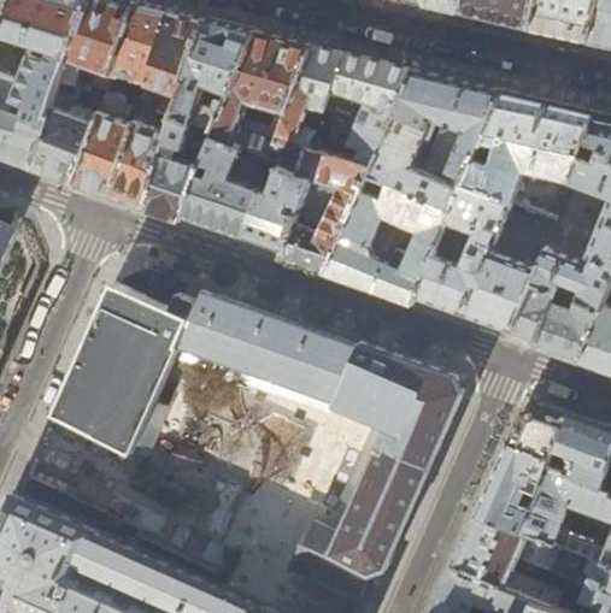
[(0,163),(28,172),(57,83),(84,0),(0,0),(0,163)]
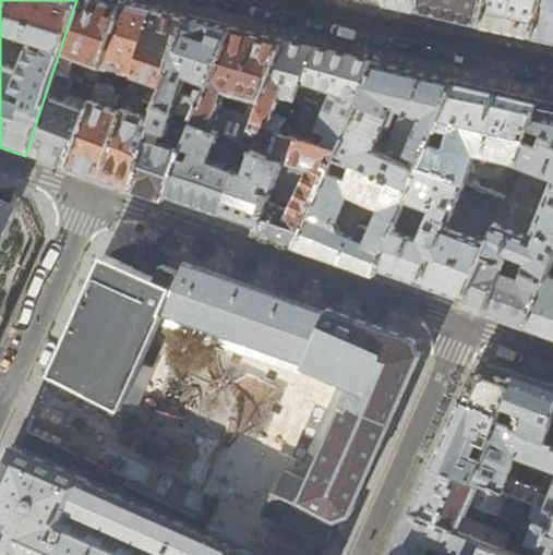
[(95,0),(76,0),(51,75),(77,85),(81,80),(92,83),(118,5),(113,4),(95,0)]
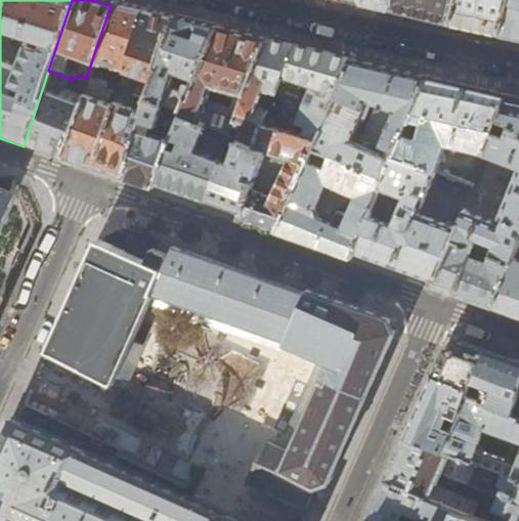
[(381,11),(384,12),(386,0),(358,0),(357,5),(357,6),(381,11)]
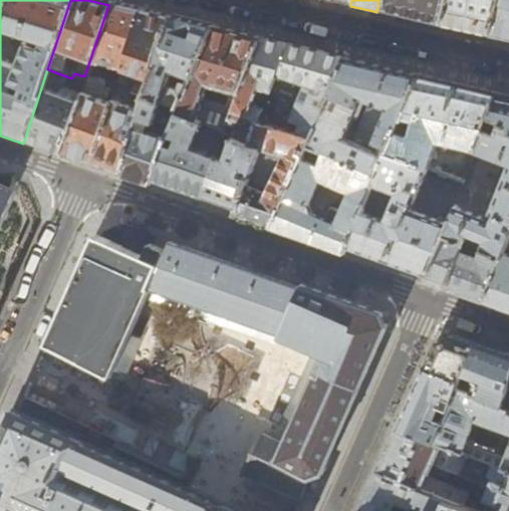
[(378,0),(376,12),(409,19),(438,26),(443,0),(378,0)]
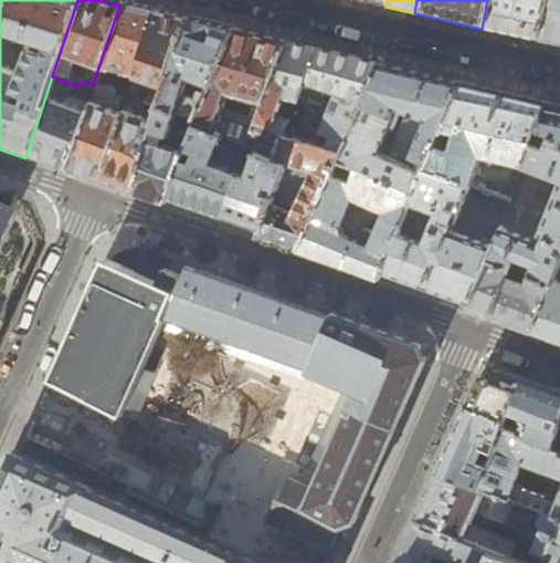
[(487,0),(482,29),(509,35),(536,41),(545,0),(487,0)]
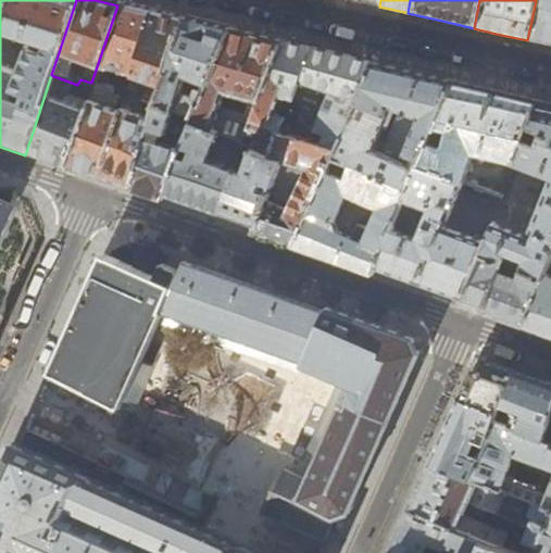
[(550,46),(550,0),(536,0),(527,40),(550,46)]
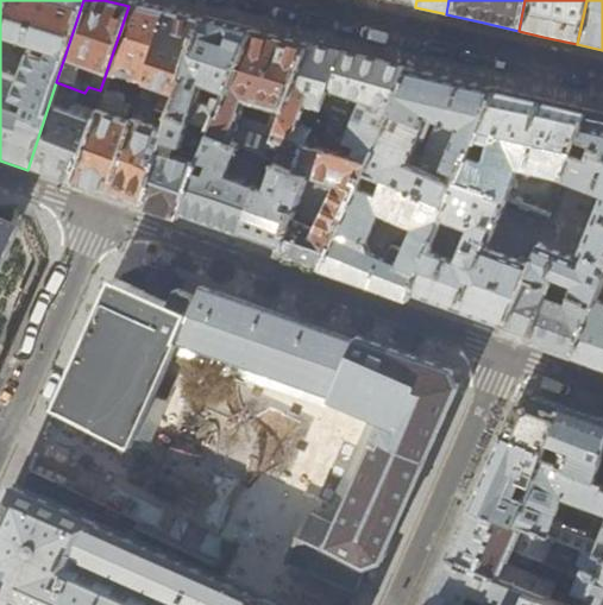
[(100,90),(98,98),(69,186),(98,195),(136,209),(165,119),(198,21),(158,13),(129,6),(100,90)]
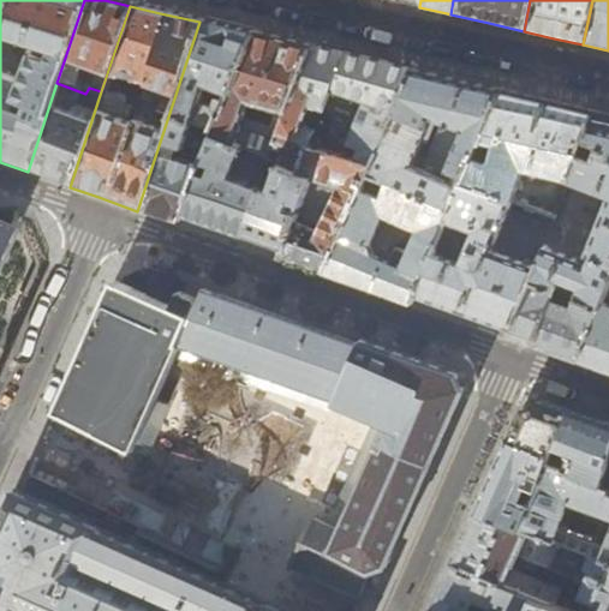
[(244,33),(199,22),(167,120),(208,138),(221,106),(196,96),(198,85),(226,95),(251,35),(244,33)]
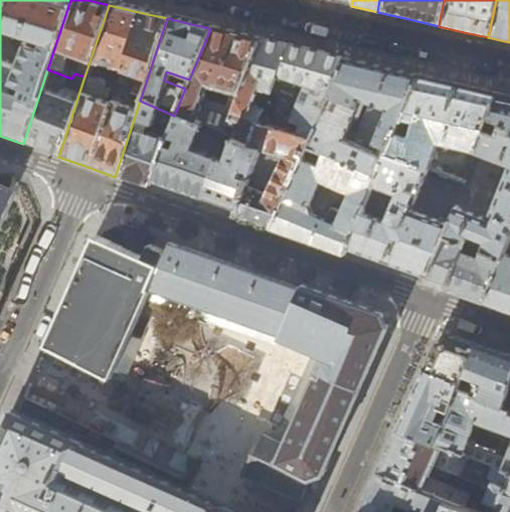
[(234,34),(210,29),(189,79),(185,89),(174,116),(221,136),(224,125),(229,115),(200,102),(205,86),(221,92),(220,97),(234,103),(258,39),(234,34)]
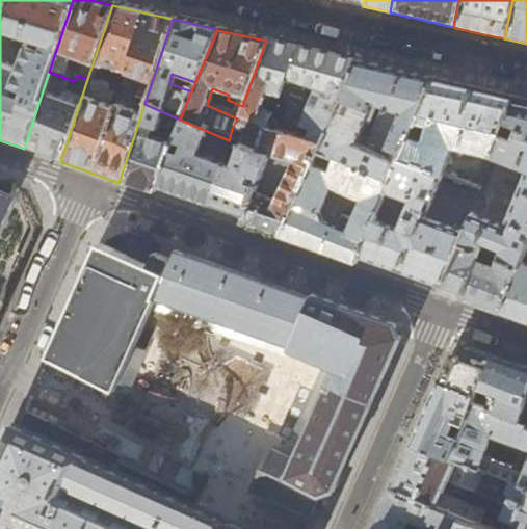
[(248,229),(277,239),(315,154),(341,95),(353,61),(272,43),(266,41),(242,106),(237,118),(232,129),(242,133),(238,143),(266,156),(265,158),(290,164),(272,203),(251,194),(241,216),(238,226),(248,229)]
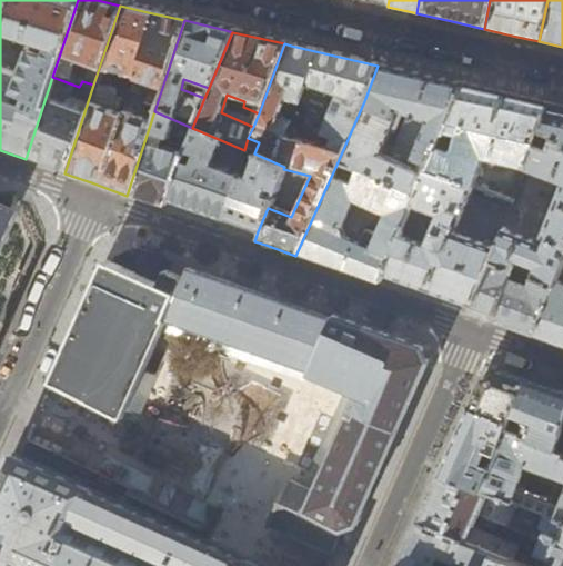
[(410,200),(422,172),(458,85),(385,68),(378,66),(364,101),(337,165),(410,200)]
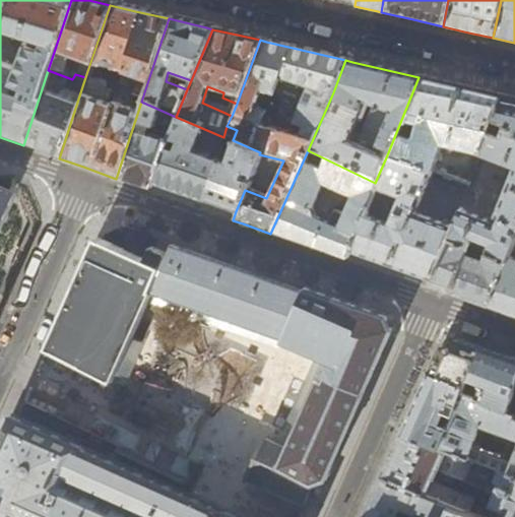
[(54,156),(59,158),(83,83),(72,79),(48,70),(23,145),(54,156)]
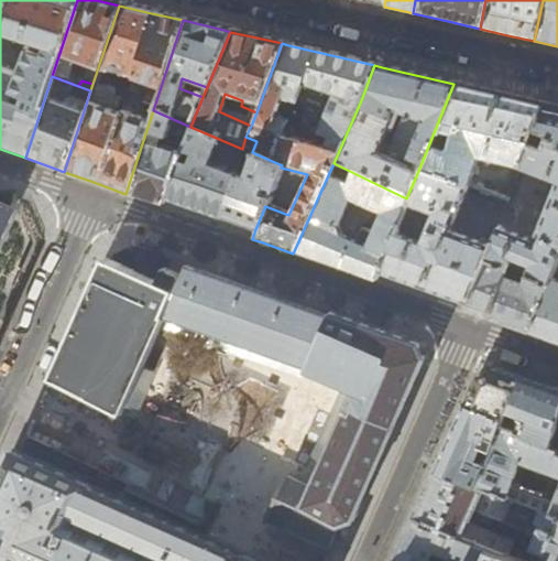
[(532,103),(453,84),(418,171),(465,187),(472,163),(483,166),(484,164),(493,166),(494,162),(516,168),(540,105),(532,103)]
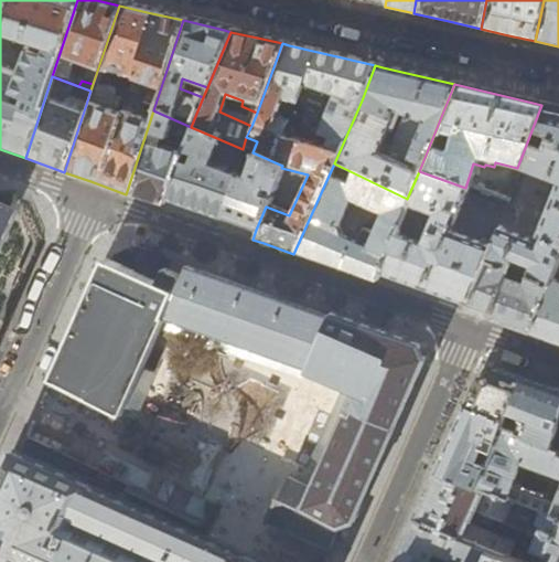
[(393,279),(466,306),(483,262),(504,268),(509,271),(546,284),(558,251),(558,108),(551,107),(541,105),(517,168),(557,184),(531,244),(497,231),(497,230),(494,229),(486,248),(445,233),(465,188),(419,171),(407,199),(377,274),(393,279)]
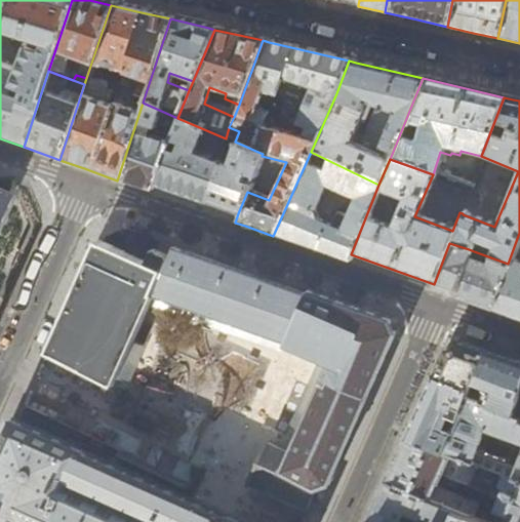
[(147,191),(151,183),(167,144),(144,135),(147,126),(152,128),(155,121),(163,124),(161,129),(171,133),(177,118),(143,103),(117,181),(125,183),(147,191)]
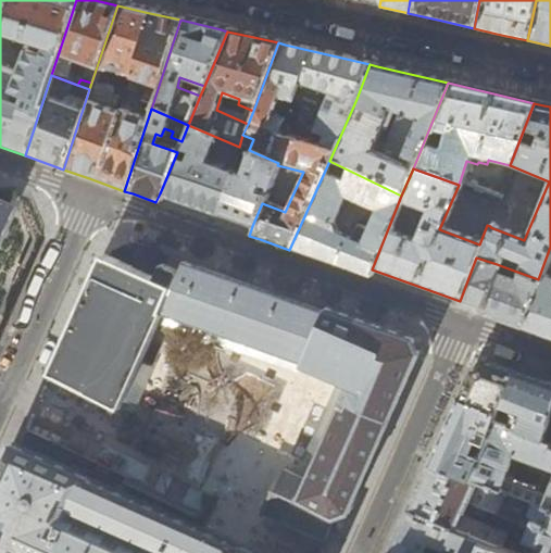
[(182,141),(177,152),(160,193),(189,204),(217,214),(242,148),(239,147),(188,125),(182,141)]
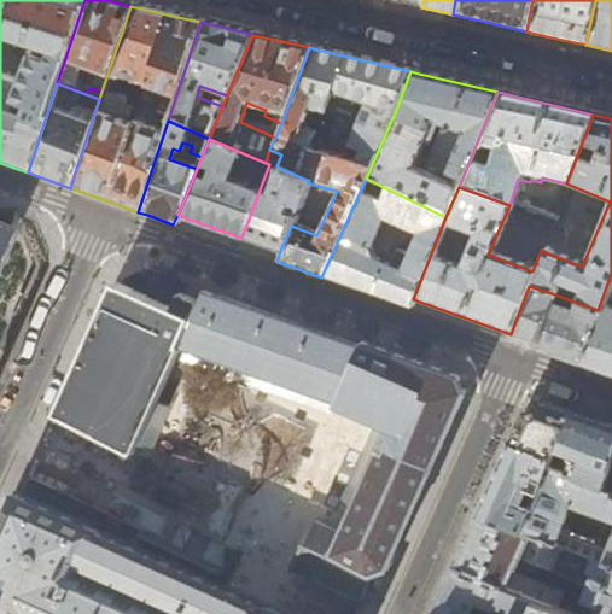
[(248,240),(280,251),(291,226),(308,183),(309,181),(277,167),(269,164),(242,238),(248,240)]
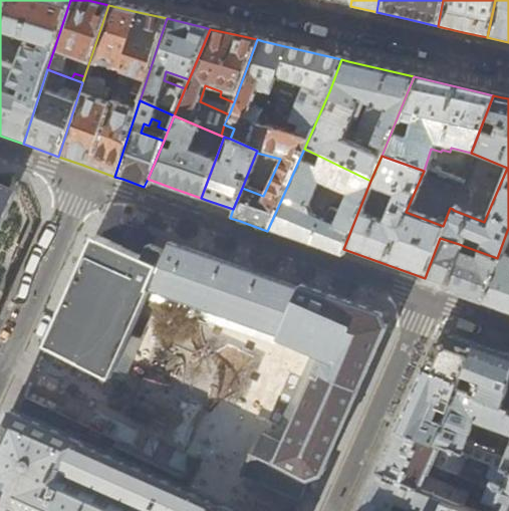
[(304,149),(267,231),(304,243),(340,256),(343,249),(370,181),(304,149)]
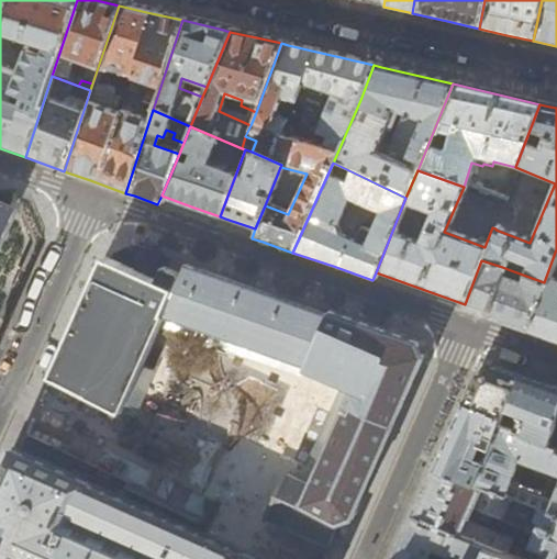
[(0,234),(9,214),(0,210),(0,234)]
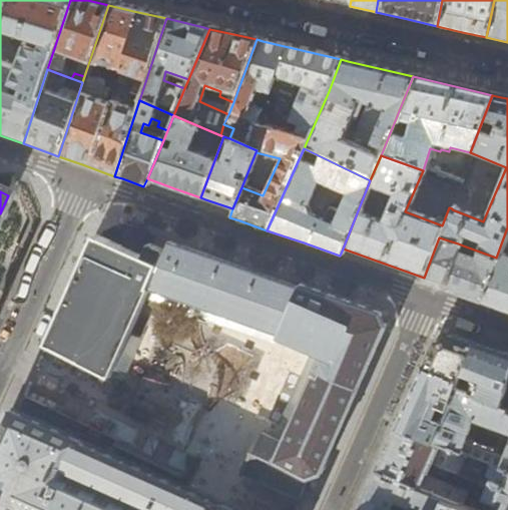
[(499,313),(507,316),(507,227),(496,258),(477,305),(499,313)]
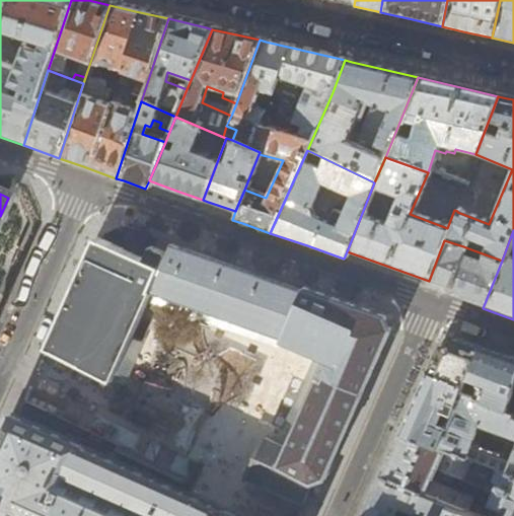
[(280,342),(300,294),(167,246),(163,255),(160,253),(147,248),(142,263),(97,242),(92,240),(43,351),(108,384),(148,293),(280,342)]
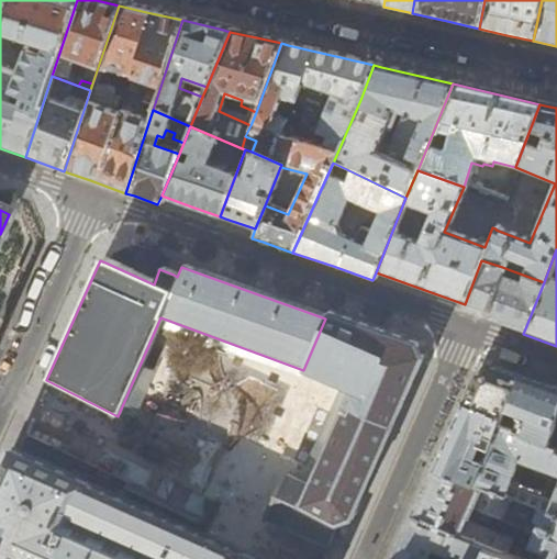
[(487,321),(523,334),(544,282),(508,269),(507,276),(516,279),(520,282),(520,286),(513,289),(496,282),(502,267),(481,260),(465,304),(485,311),(481,320),(487,321)]
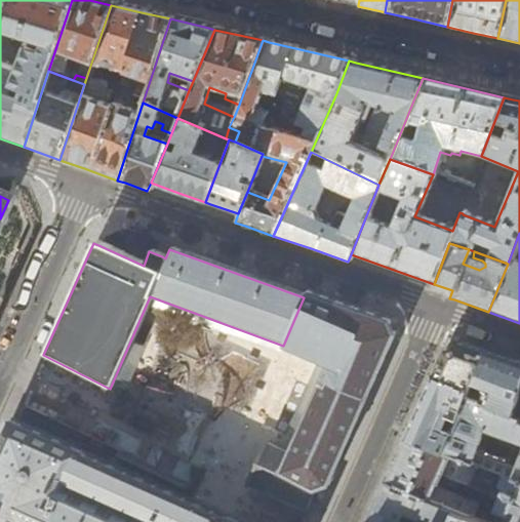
[(393,336),(387,321),(306,292),(304,297),(283,346),(282,348),(324,367),(287,451),(245,429),(235,453),(252,463),(278,475),(312,492),(325,487),(364,402),(393,336)]
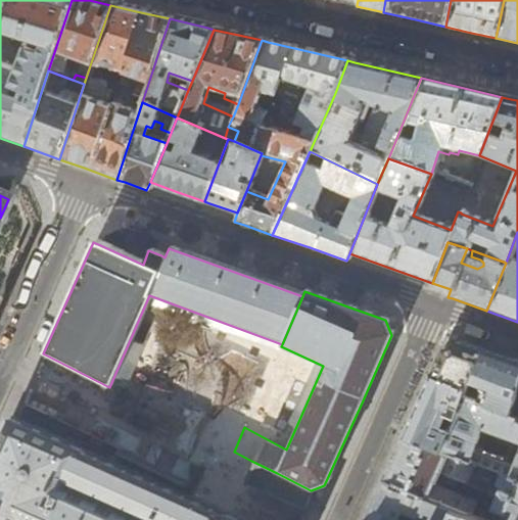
[(426,382),(402,437),(440,453),(449,431),(436,426),(441,413),(454,418),(461,396),(477,351),(455,344),(439,350),(426,382)]
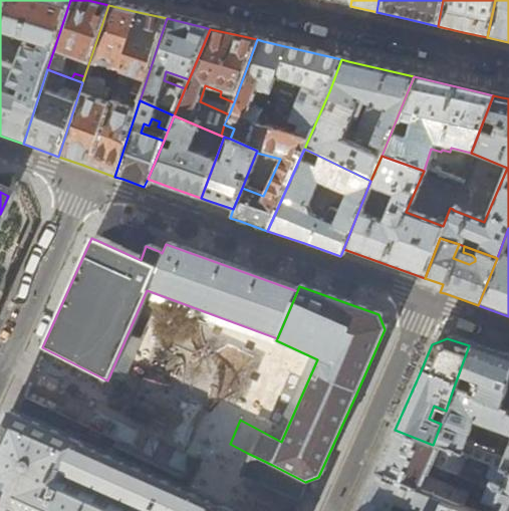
[(508,360),(500,357),(469,345),(453,390),(498,408),(502,396),(505,389),(508,375),(508,360)]
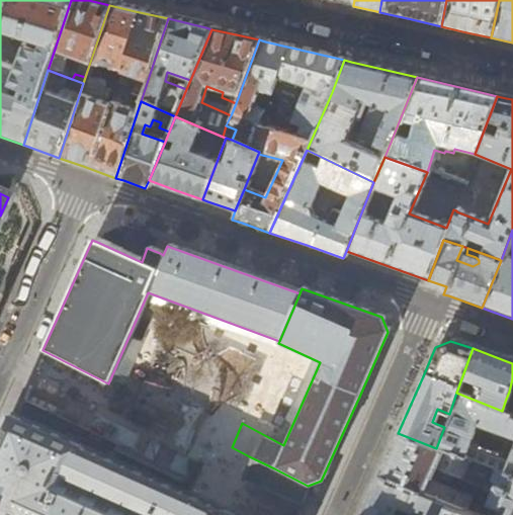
[(512,378),(509,392),(512,393),(512,401),(506,399),(502,411),(512,414),(512,378)]
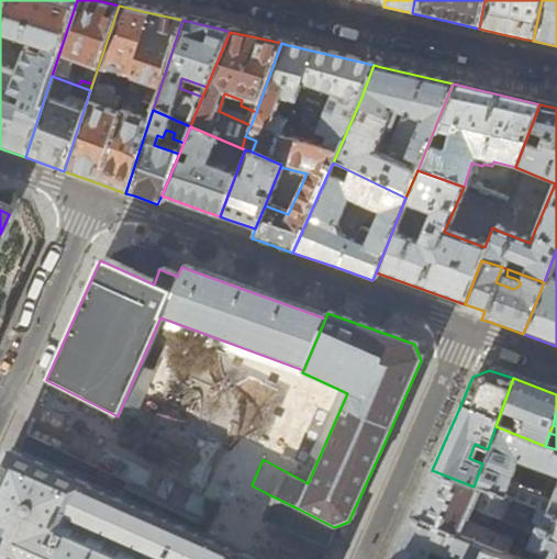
[(556,449),(545,446),(496,426),(488,449),(482,464),(474,487),(556,521),(556,449)]
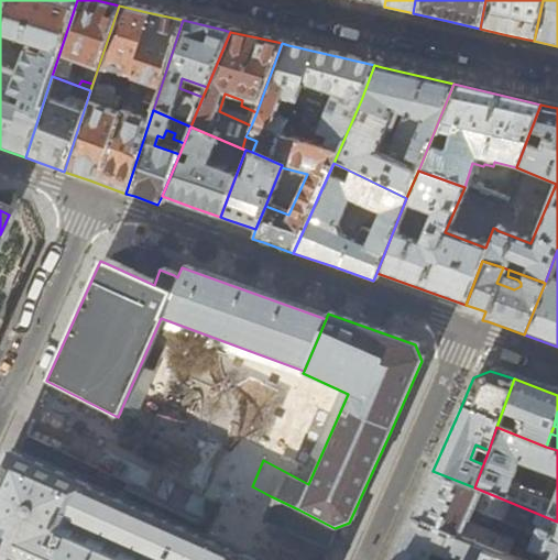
[(250,559),(14,454),(8,451),(0,469),(0,559),(250,559)]
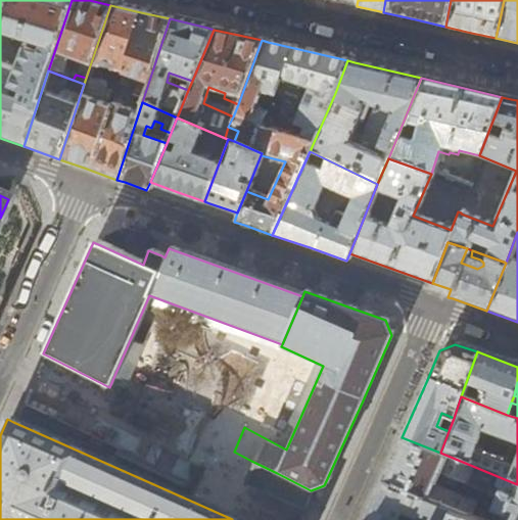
[(399,441),(381,483),(472,519),(475,519),(478,513),(471,510),(473,505),(430,487),(435,475),(495,499),(489,510),(502,515),(500,519),(517,519),(517,484),(440,453),(402,437),(399,441)]
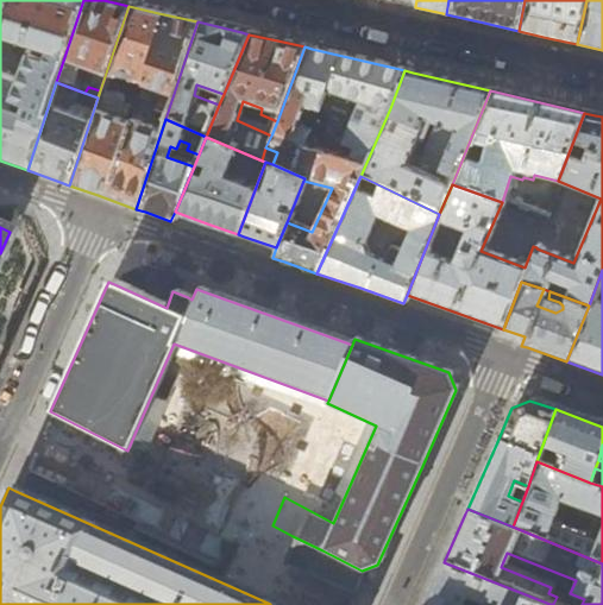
[(349,597),(362,571),(322,550),(293,536),(280,566),(349,597)]
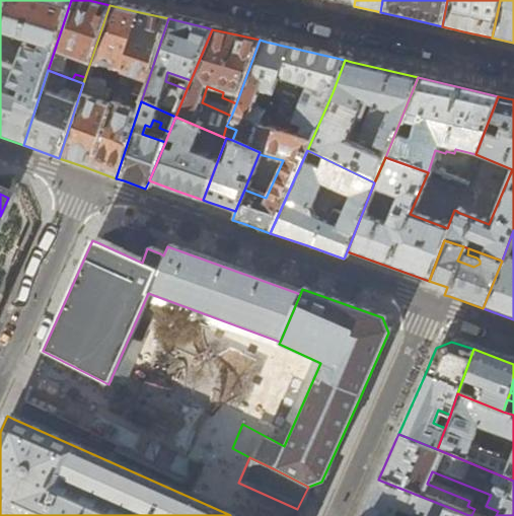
[(468,515),(378,480),(368,502),(361,515),(468,515)]
